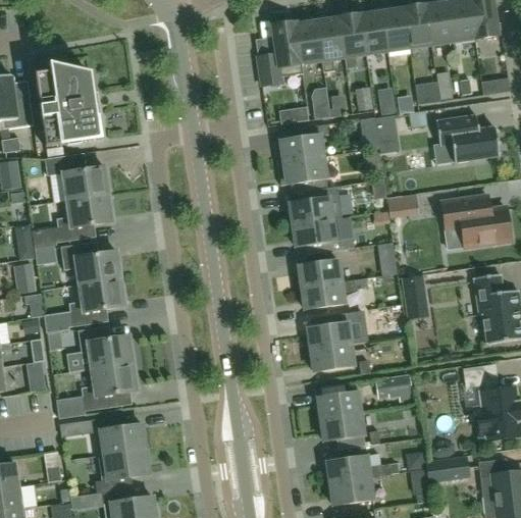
[(447,1),(453,41),(474,37),(468,0),(454,0),(447,1)]
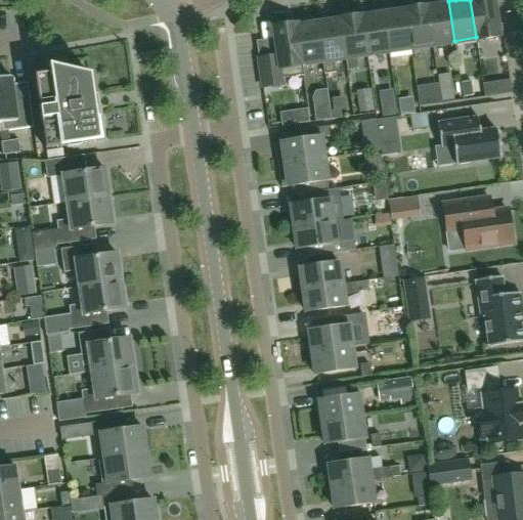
[(470,0),(476,37),(498,34),(493,0),(470,0)]
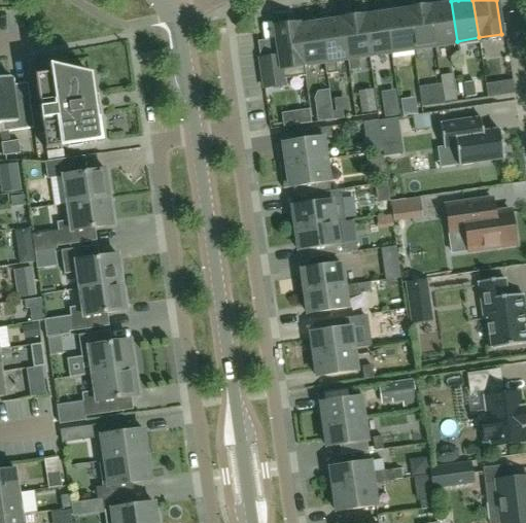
[(429,3),(434,44),(457,41),(451,1),(431,4),(431,3),(429,3)]
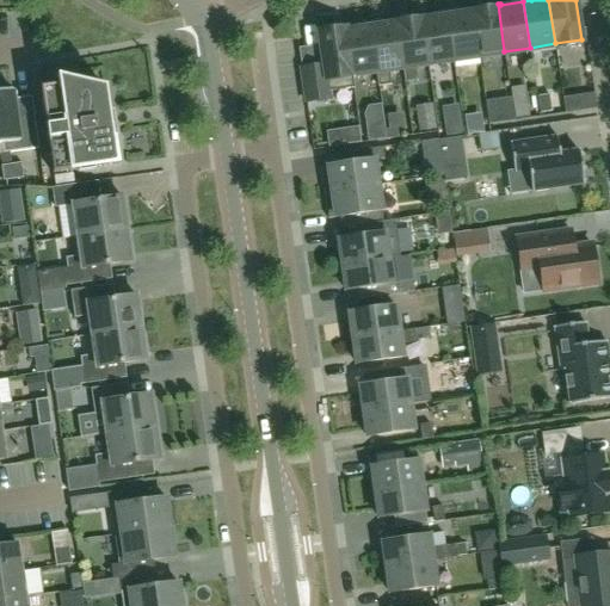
[(472,8),(479,55),(504,51),(498,4),(473,7),(473,8),(472,8)]
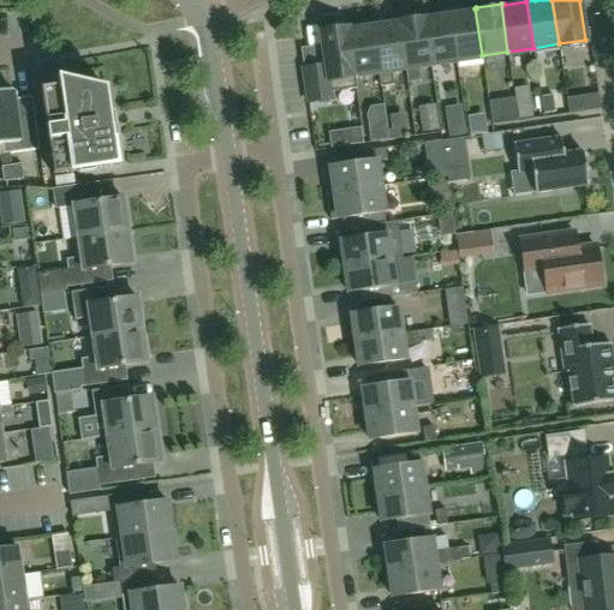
[(449,12),(457,59),(482,55),(475,9),(449,12)]
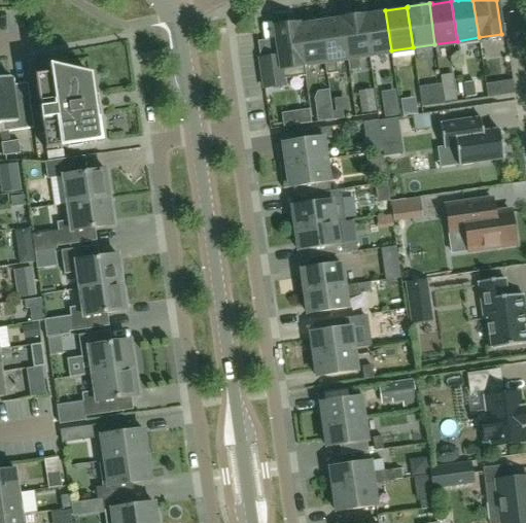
[(362,12),(369,54),(391,50),(385,10),(365,13),(365,12),(362,12)]
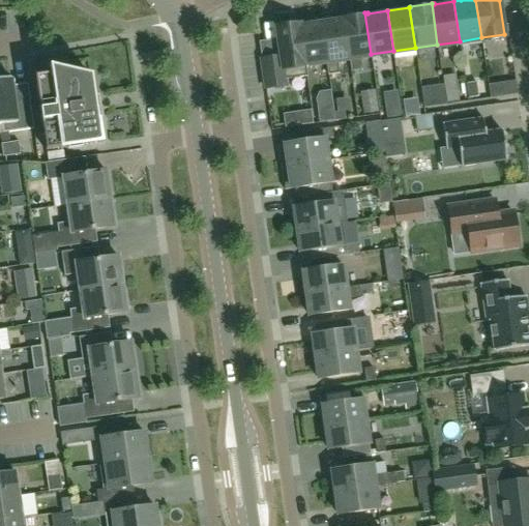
[(349,57),(350,57),(352,68),(363,66),(361,56),(371,54),(364,12),(343,16),(343,17),(349,57)]
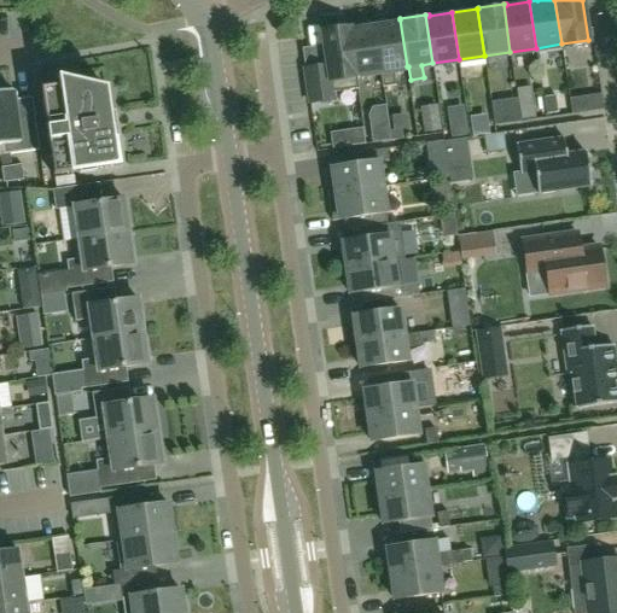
[(374,23),(383,85),(395,82),(393,69),(407,66),(400,19),(374,23)]
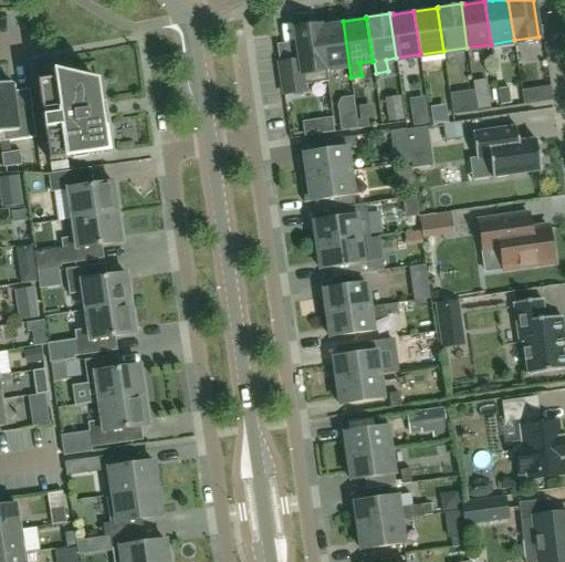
[(318,25),(327,79),(326,69),(348,65),(349,77),(351,77),(343,21),(318,25)]
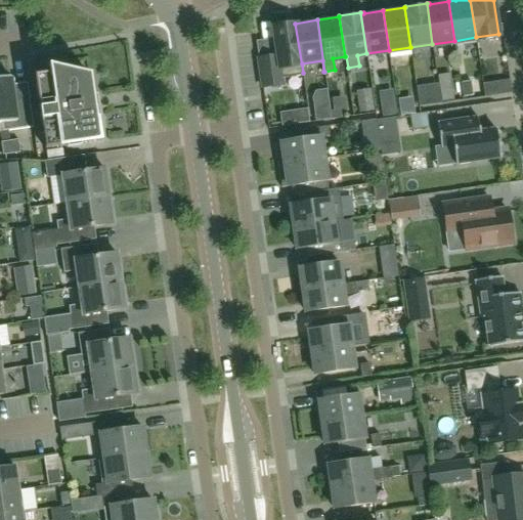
[(295,24),(295,22),(272,25),(276,53),(259,55),(263,84),(284,82),(282,76),(303,73),(295,24)]
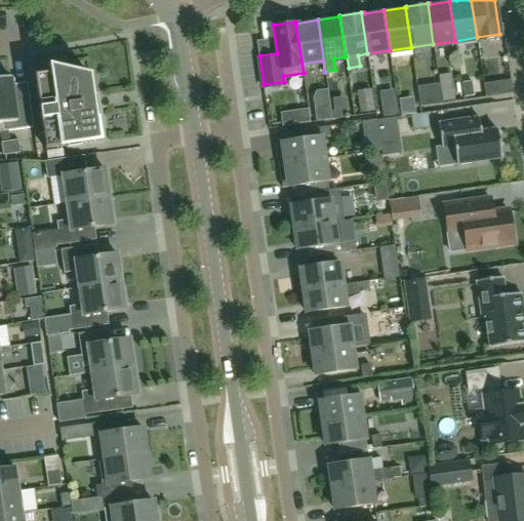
[(51,70),(35,73),(46,146),(104,137),(97,92),(94,92),(91,72),(50,63),(51,70)]
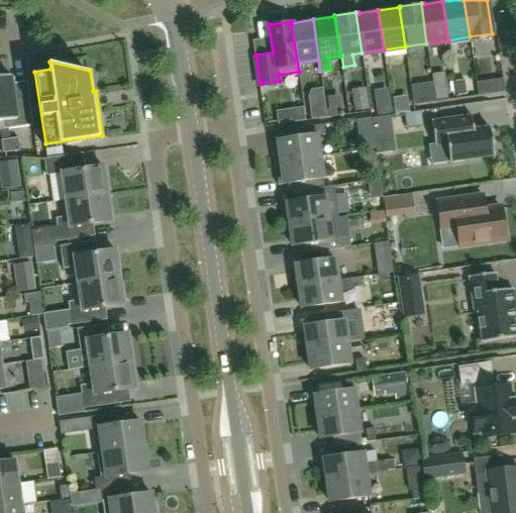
[(11,73),(2,74),(10,126),(33,122),(27,79),(12,81),(11,73)]
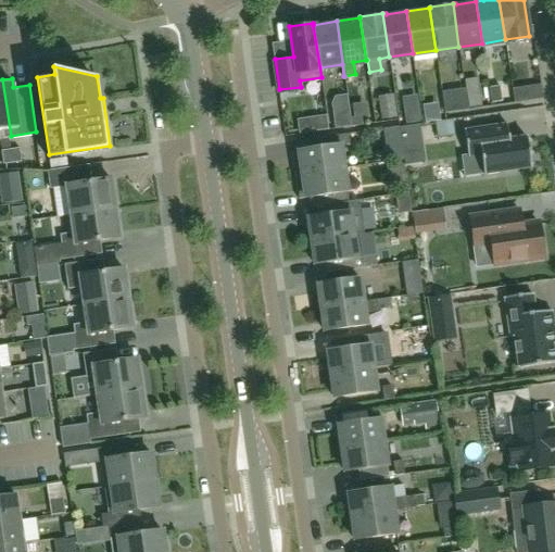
[(3,137),(11,136),(2,79),(0,79),(0,127),(2,128),(3,137)]
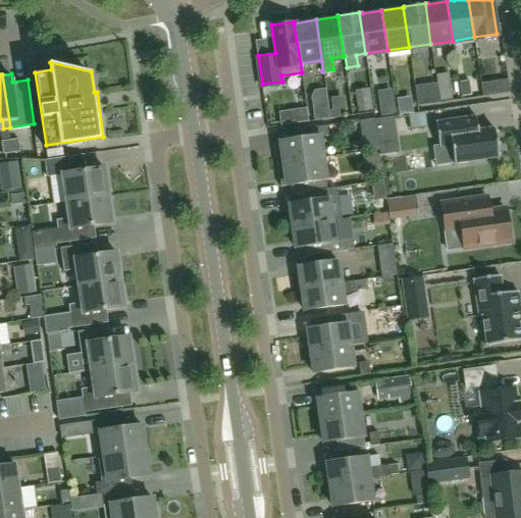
[(460,80),(462,94),(472,92),(470,78),(460,80)]
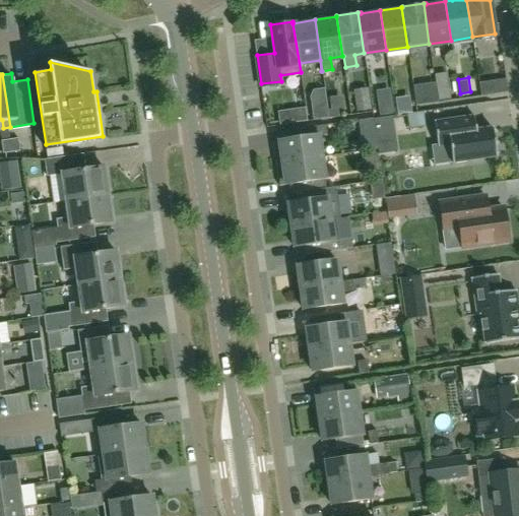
[(493,78),(479,80),(481,93),(495,91),(493,78)]
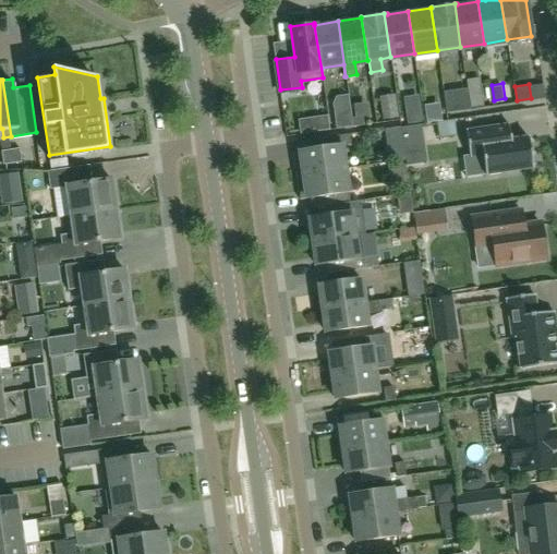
[(380,94),(384,117),(399,115),(396,92),(380,94)]
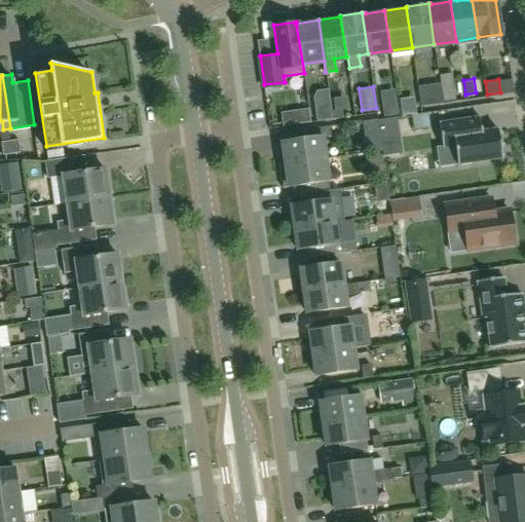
[(433,103),(443,101),(441,86),(430,87),(433,103)]
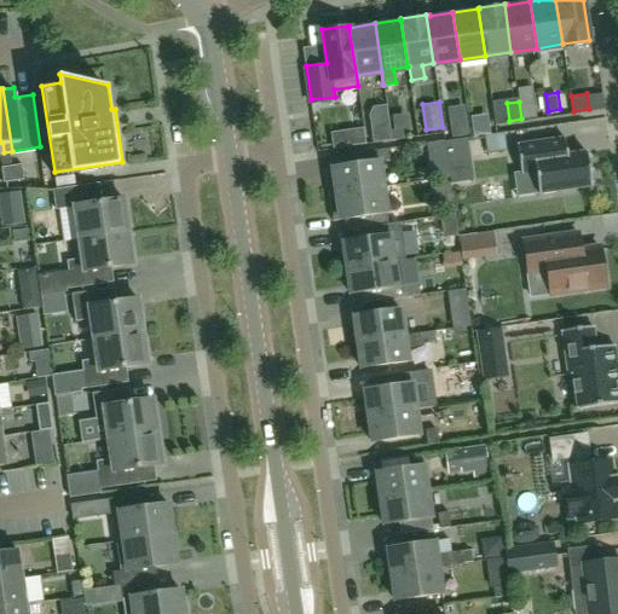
[(472,134),(497,131),(494,109),(469,113),(472,134)]
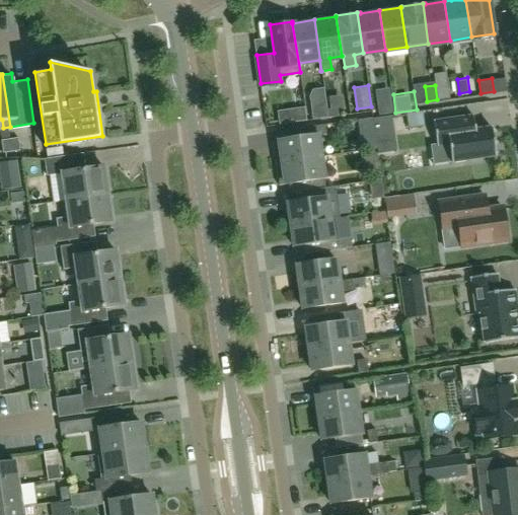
[(309,102),(312,117),(324,116),(322,101),(309,102)]
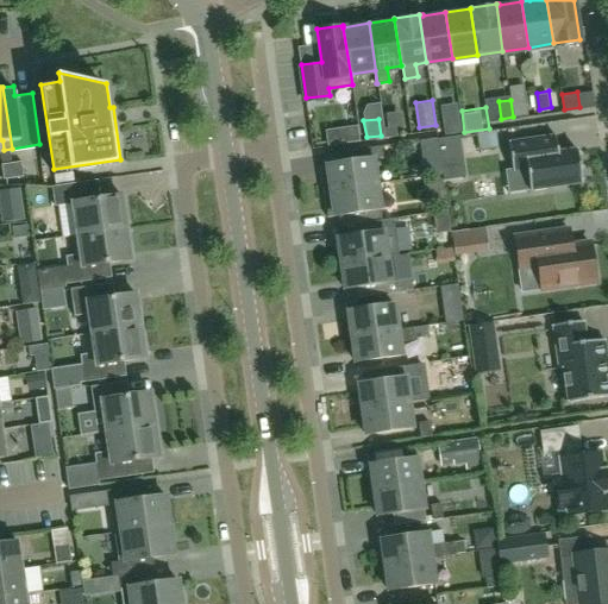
[(357,124),(325,127),(327,144),(359,139),(357,124)]
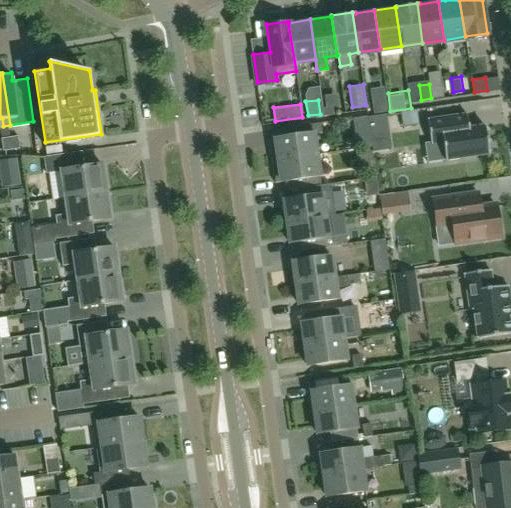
[(418,107),(402,109),(404,124),(420,122),(418,107)]
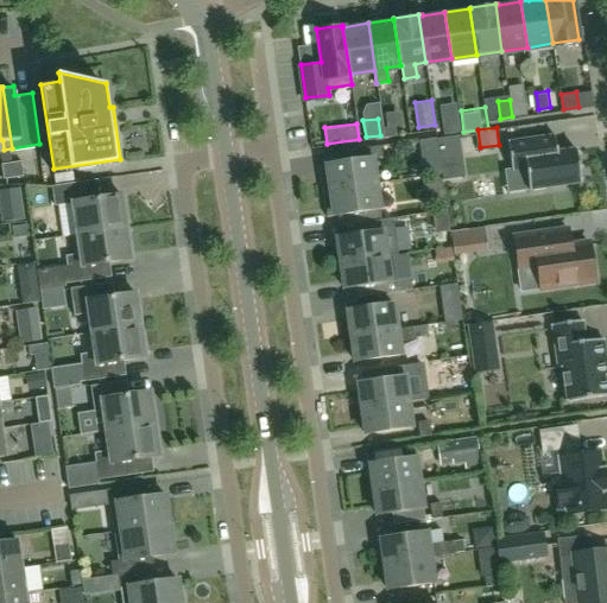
[(466,173),(460,132),(437,135),(443,177),(466,173)]
